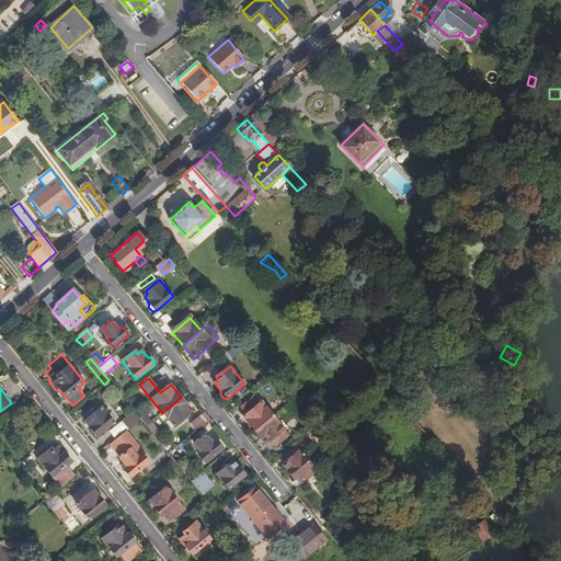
[(192,412),(181,398),(162,413),(174,426),(192,412)]
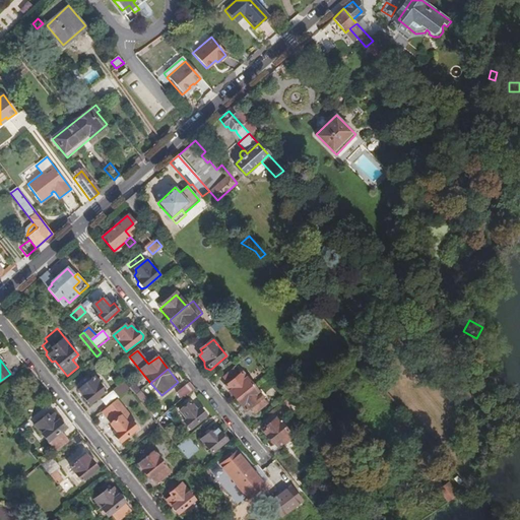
[(236,400),(252,386),(243,374),(239,377),(234,371),(223,379),(229,385),(225,388),(236,400)]
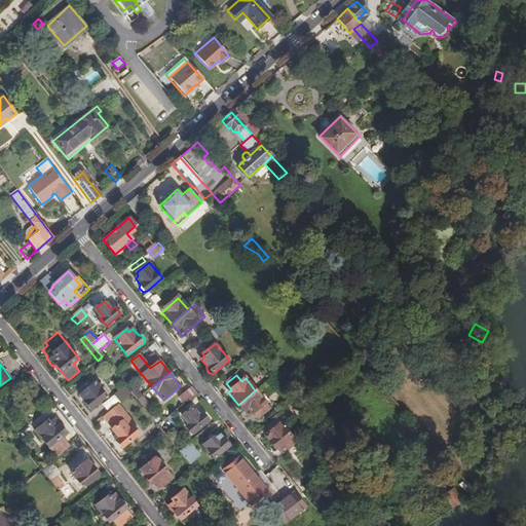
[(108,396),(96,381),(81,393),(88,402),(89,401),(95,407),(108,396)]
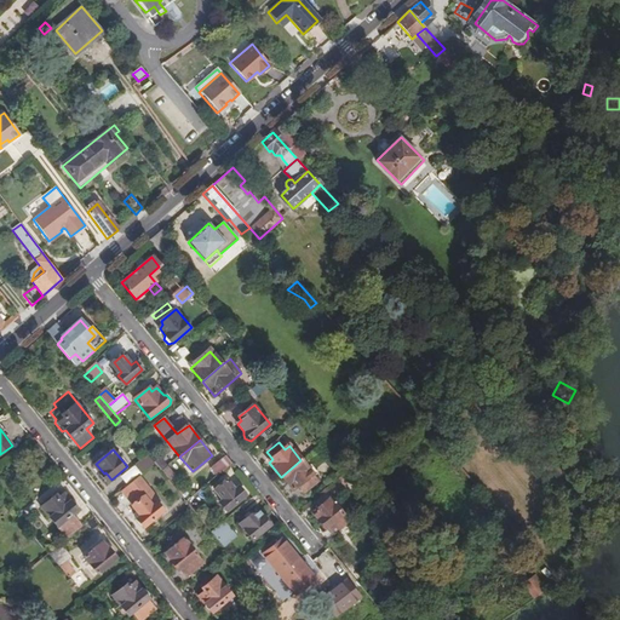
[(156,464),(155,461),(150,455),(136,468),(143,475),(156,464)]
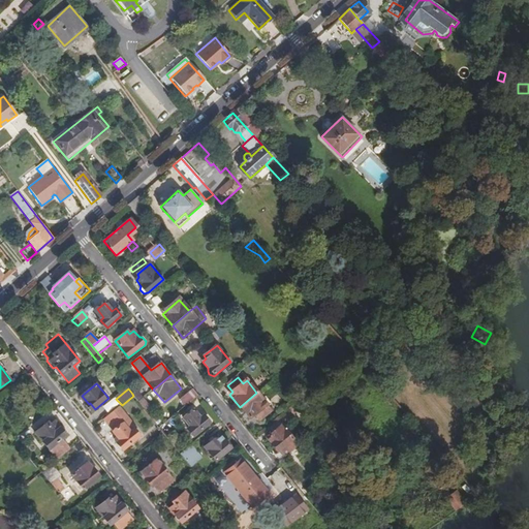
[(185,406),(198,396),(192,390),(180,400),(185,406)]
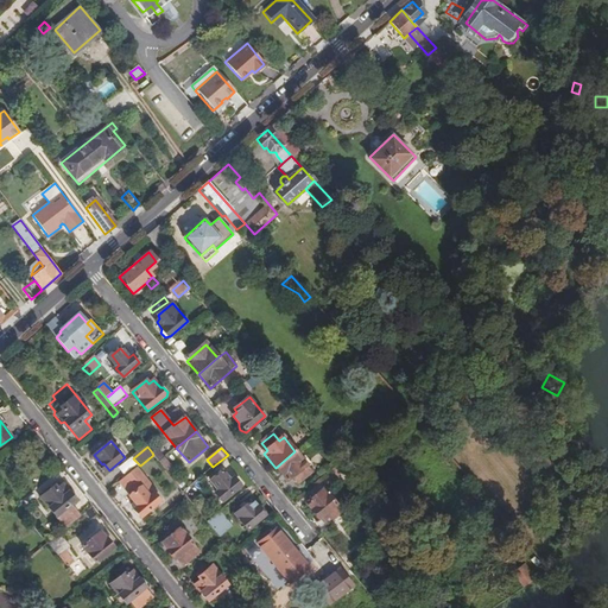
[(159,461),(164,457),(158,449),(152,453),(153,455),(159,461)]
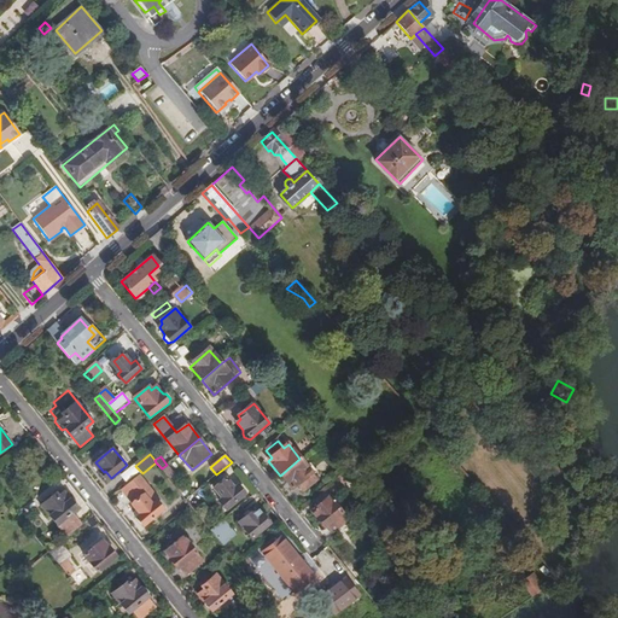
[(319,481),(299,459),(280,476),(292,490),(298,485),(303,493),(319,481)]
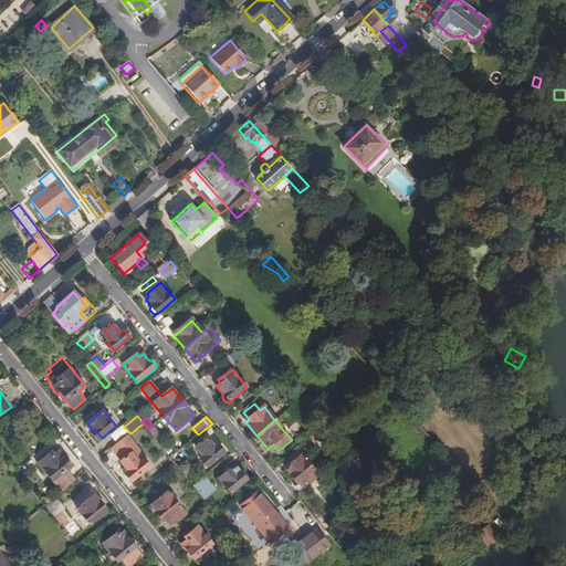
[(146,458),(128,435),(112,448),(122,461),(121,462),(128,471),(126,473),(132,481),(150,467),(145,458),(146,458)]
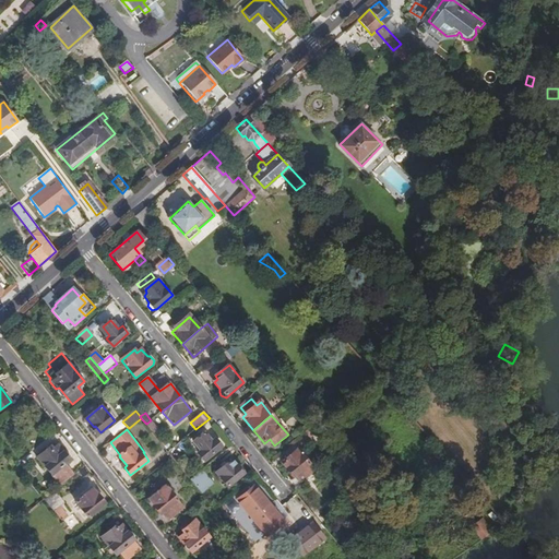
[(169,452),(175,447),(162,430),(155,435),(169,452)]
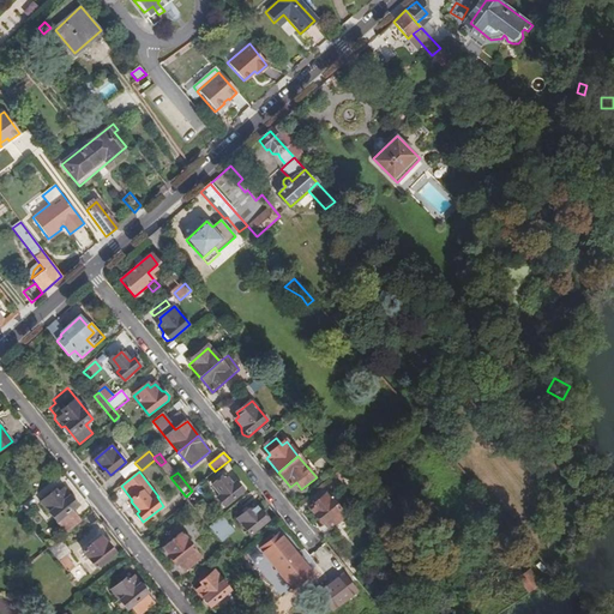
[(227,506),(246,491),(239,482),(235,485),(227,475),(214,485),(222,495),(220,498),(227,506)]
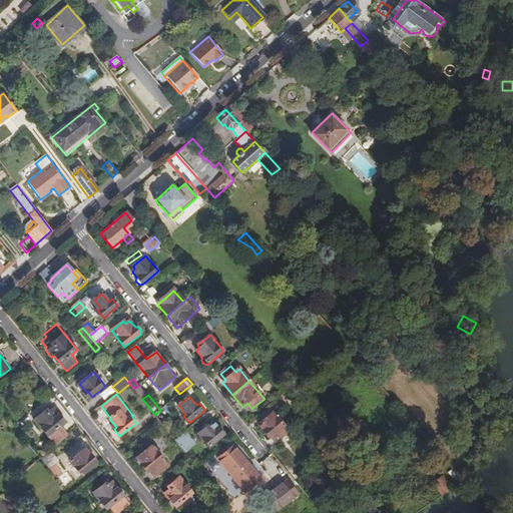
[(56,446),(69,436),(61,426),(65,423),(65,418),(63,415),(59,414),(54,408),(50,412),(48,409),(35,419),(56,446)]
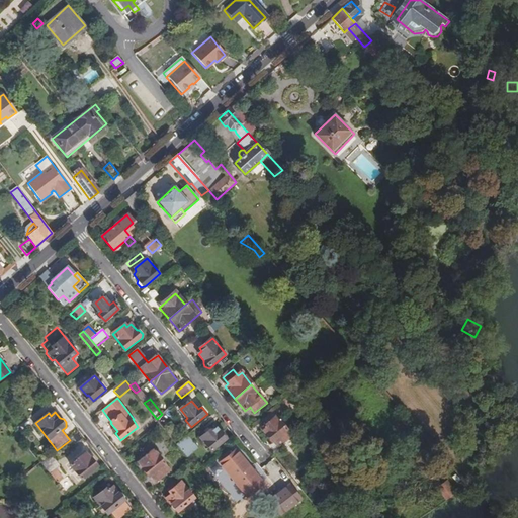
[(291,437),(275,418),(261,430),(272,443),(274,442),(279,448),(291,437)]
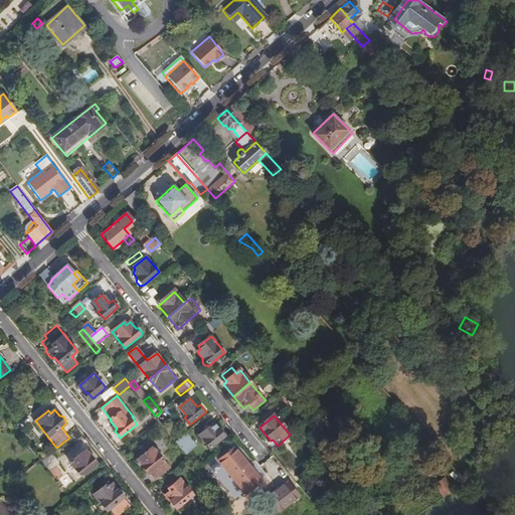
[(219,428),(215,423),(200,436),(211,449),(226,436),(219,428)]
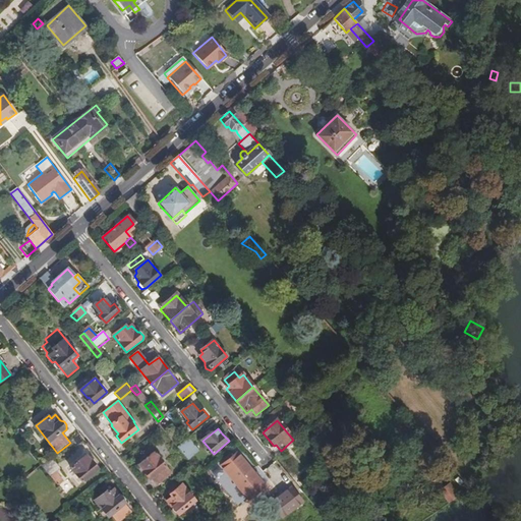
[(179,447),(183,443),(174,431),(170,436),(179,447)]
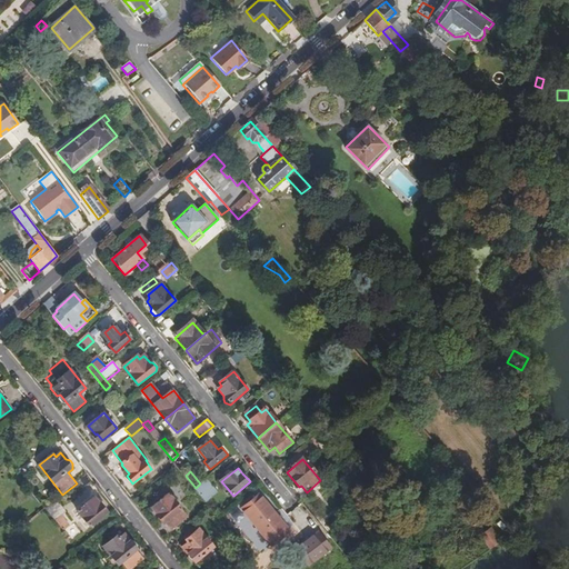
[(90,482),(86,477),(80,480),(85,486),(90,482)]
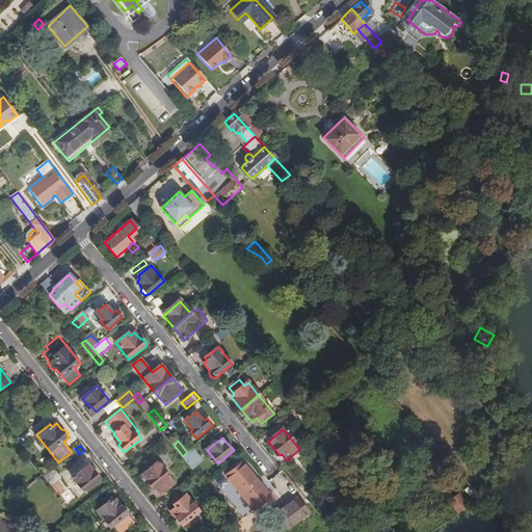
[(204,460),(193,447),(187,452),(183,456),(193,469),(204,460)]
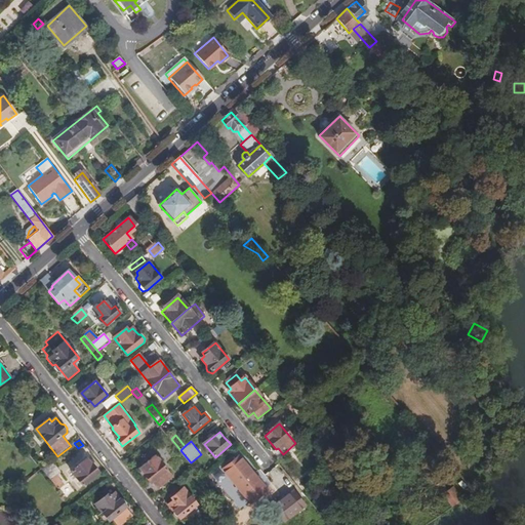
[(173,477),(157,455),(142,468),(146,474),(145,475),(151,483),(154,481),(160,488),(173,477)]
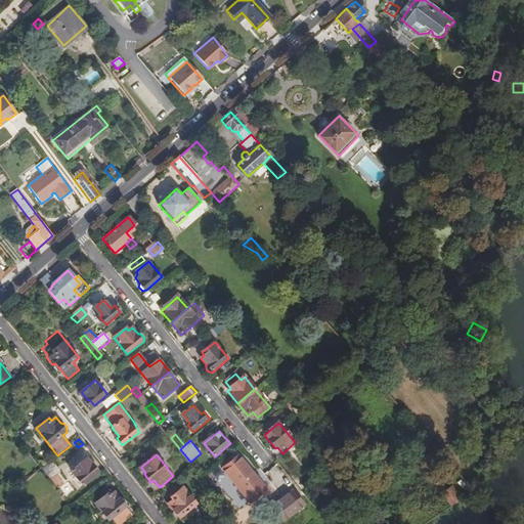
[(267,487),(241,454),(222,469),(249,503),(267,487)]
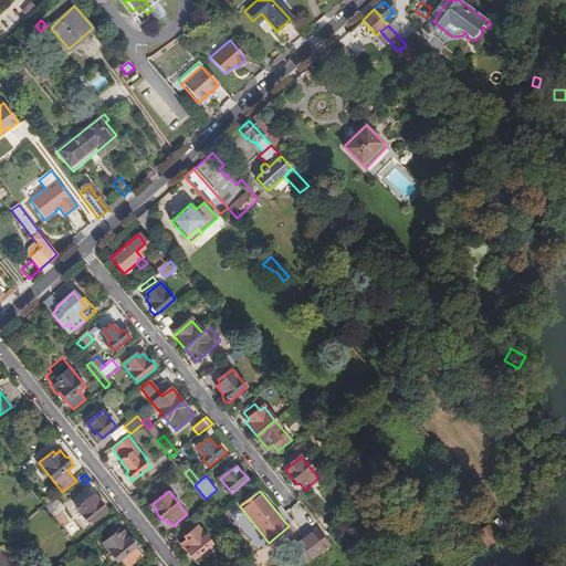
[(100,502),(94,495),(77,509),(90,524),(107,510),(101,501),(100,502)]
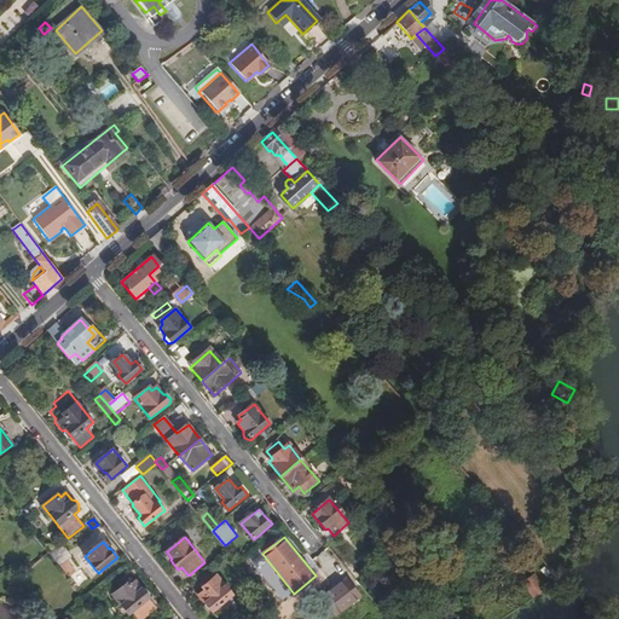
[(61,544),(50,553),(61,566),(67,561),(70,559),(61,544)]
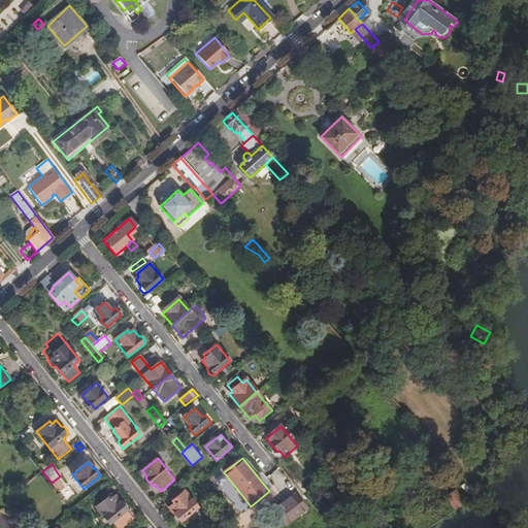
[(57,479),(52,483),(59,491),(63,487),(57,479)]
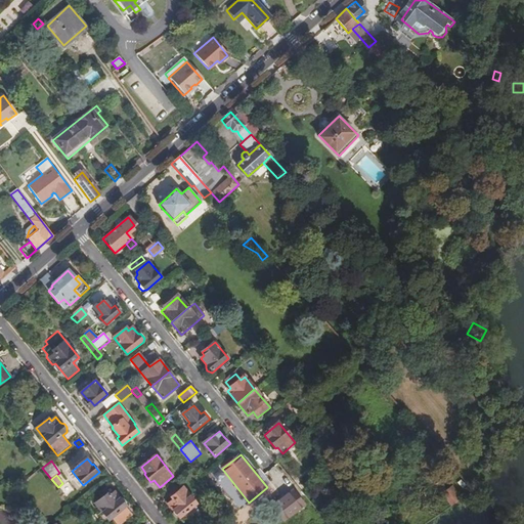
[(465,489),(469,485),(464,480),(459,483),(465,489)]
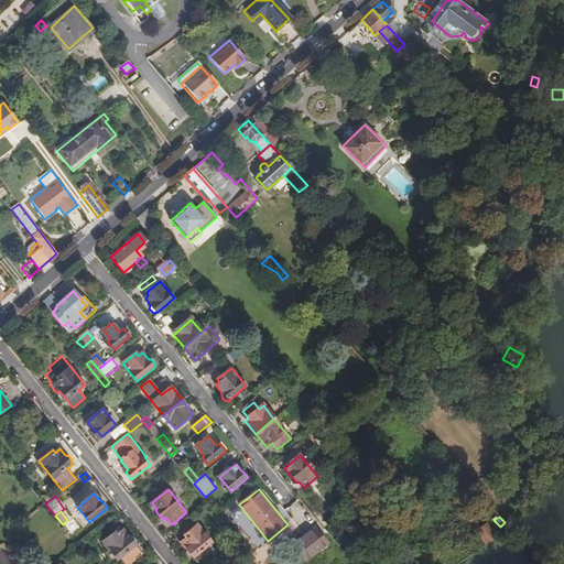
[(214,541),(198,523),(185,534),(187,538),(183,542),(188,548),(187,552),(192,556),(193,555),(195,556),(214,541)]
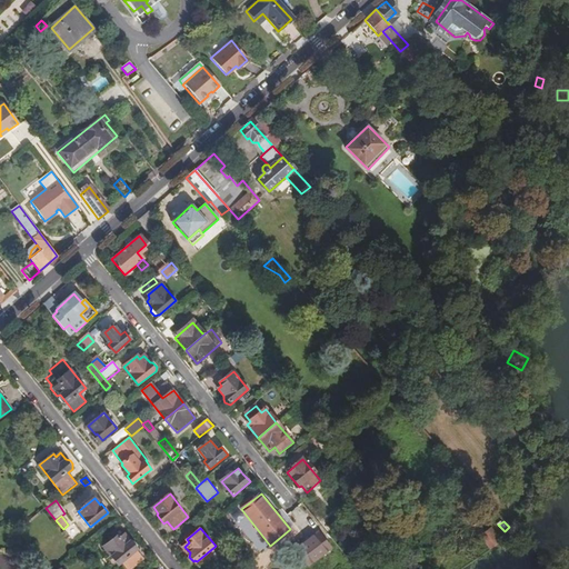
[(328,548),(316,532),(295,550),(308,566),(328,548)]
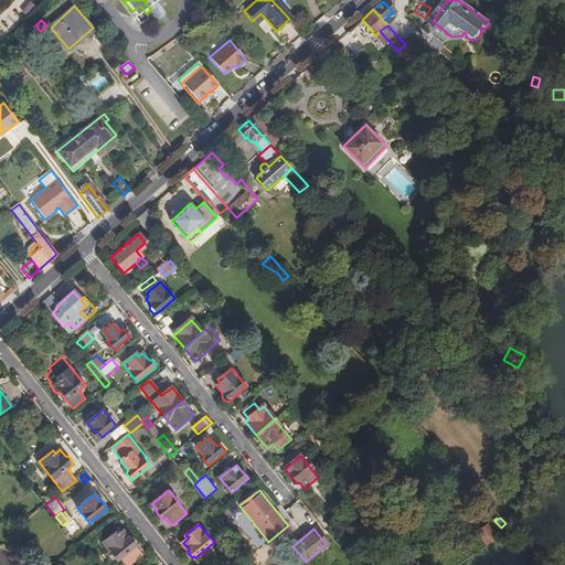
[(480,534),(489,544),(494,539),(486,529),(480,534)]
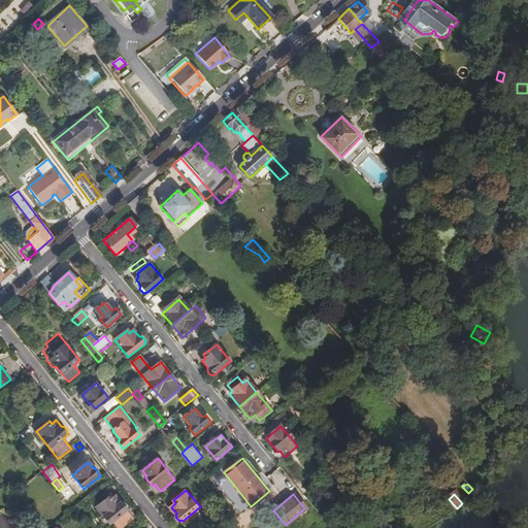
[(121,527),(122,527),(134,519),(128,510),(130,508),(130,506),(126,502),(123,502),(118,495),(112,499),(110,497),(97,507),(111,524),(114,521),(121,527)]
